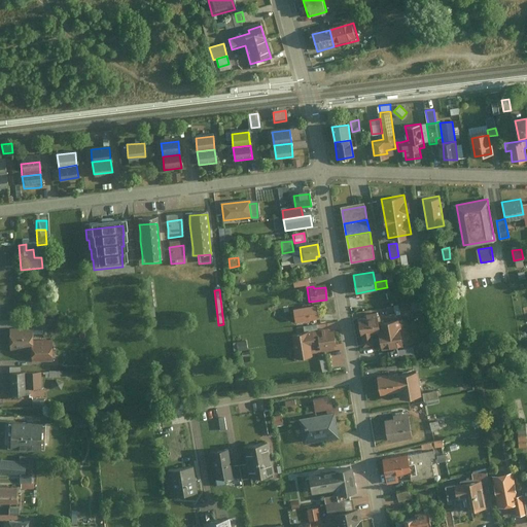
[(401,314),(411,312),(411,311),(410,306),(399,308),(400,313),(401,314)]
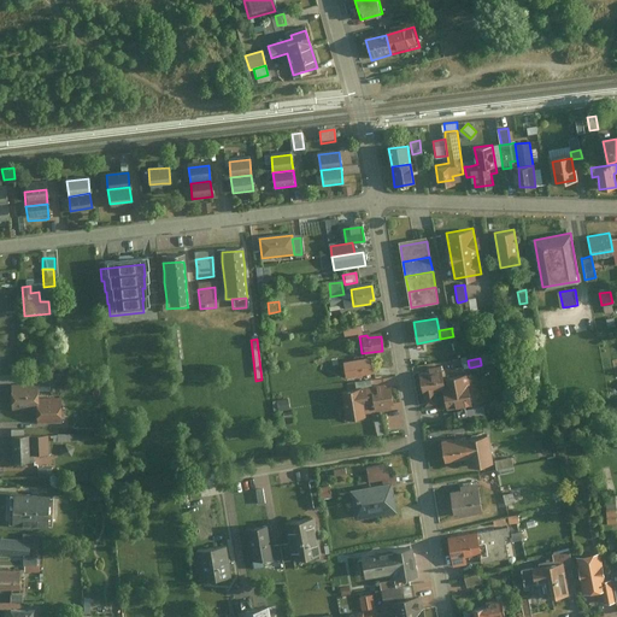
[(341,364),(344,380),(370,376),(368,359),(341,364)]
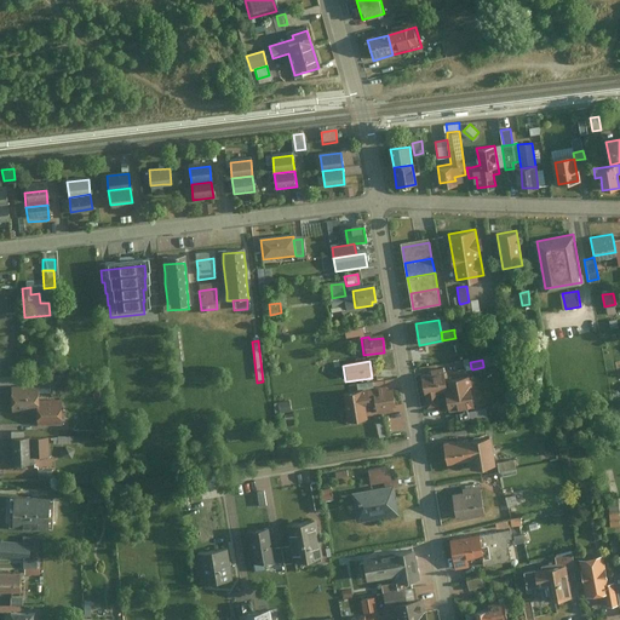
[(317,375),(327,372),(323,363),(314,367),(317,375)]
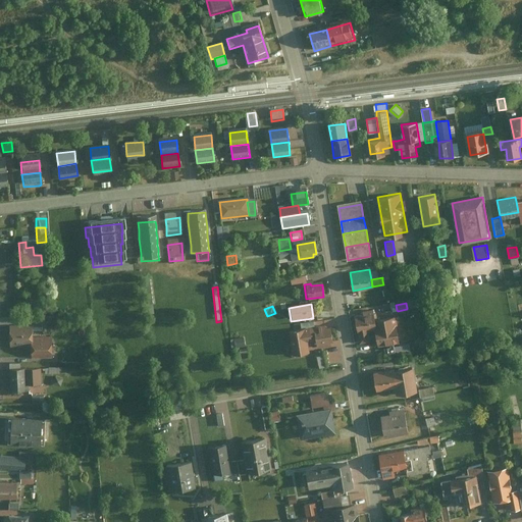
[(357,342),(370,338),(367,327),(373,326),(370,314),(352,317),(357,342)]
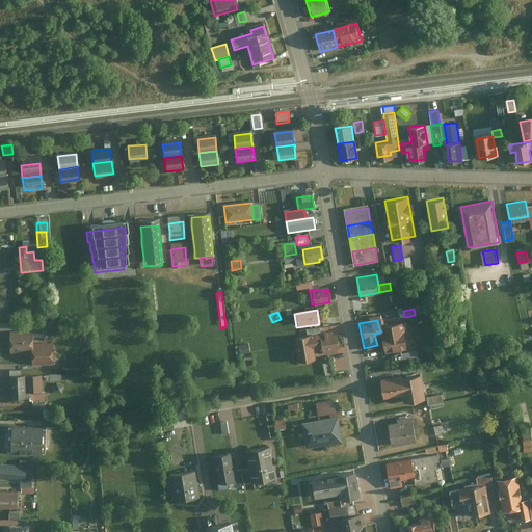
[(457,334),(467,333),(464,323),(455,324),(457,334)]
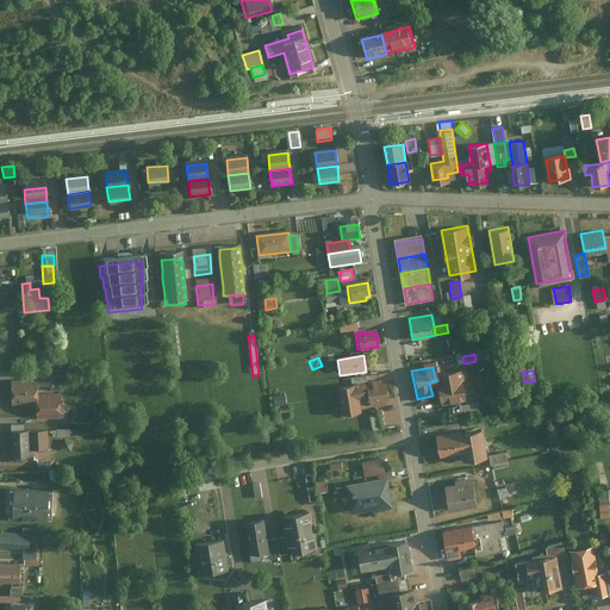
[(464,396),(458,372),(439,377),(440,385),(436,385),(439,394),(440,400),(464,396)]
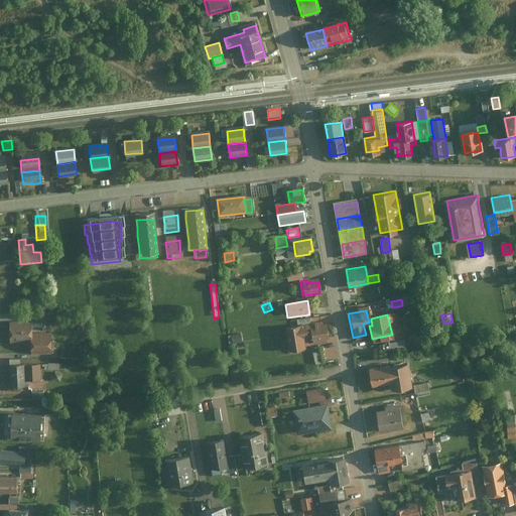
[(31,325),(31,329),(40,329),(39,316),(26,316),(26,325),(31,325)]
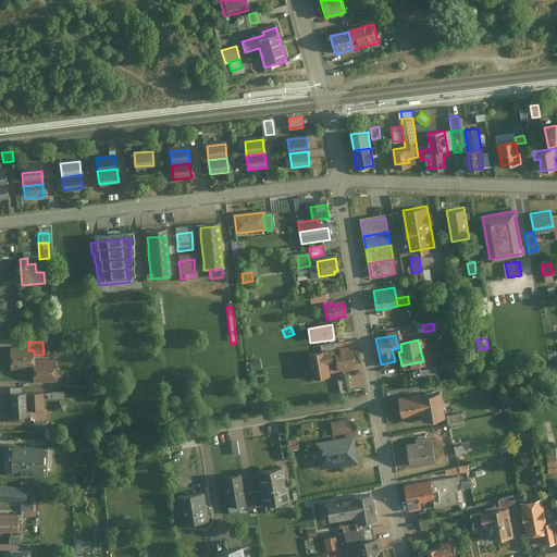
[(353,364),(350,351),(345,353),(345,349),(334,351),(336,368),(353,364)]
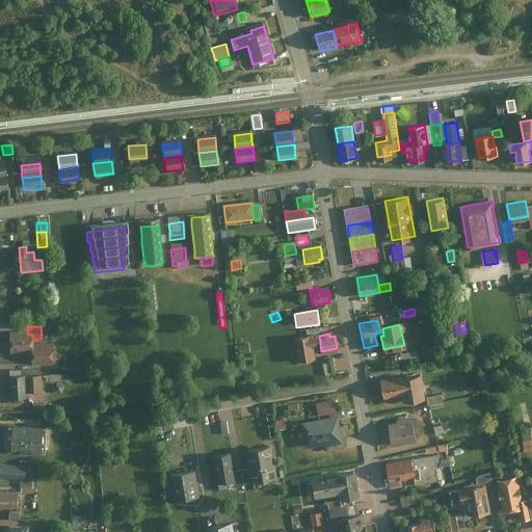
[(27,335),(9,335),(9,353),(32,353),(32,348),(32,339),(32,335),(27,335)]
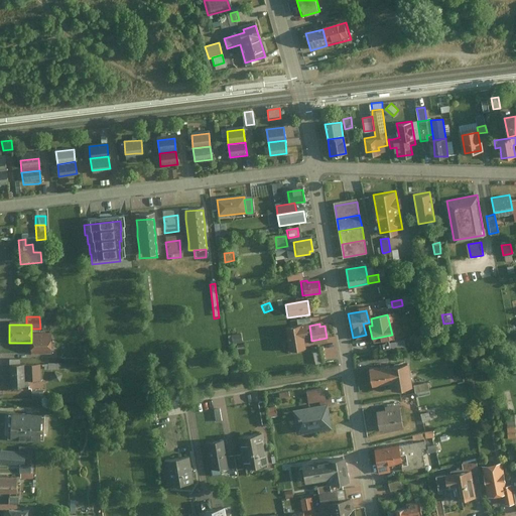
[(289,353),(301,351),(299,339),(303,339),(301,330),(286,332),(289,353)]
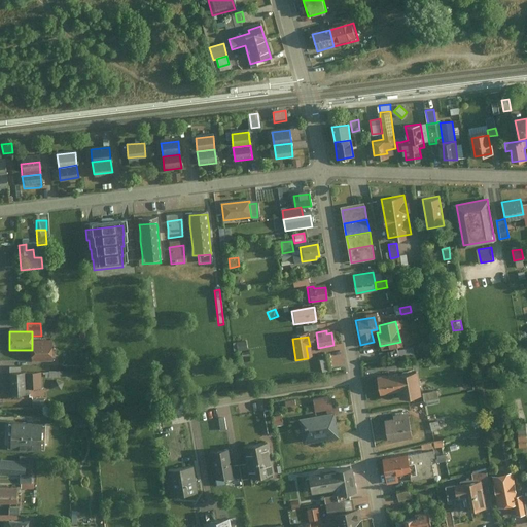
[(236,352),(246,351),(245,344),(235,345),(236,352)]
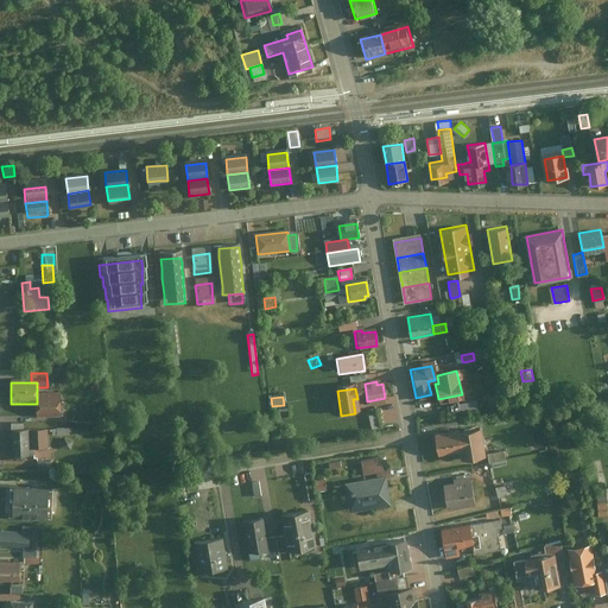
[(37,398),(37,404),(37,417),(59,417),(59,398),(37,398)]
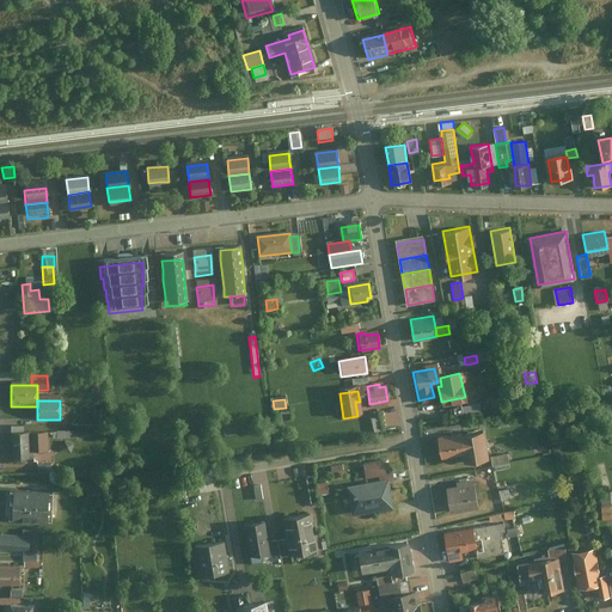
[(489,407),(491,412),(502,409),(500,402),(489,407)]
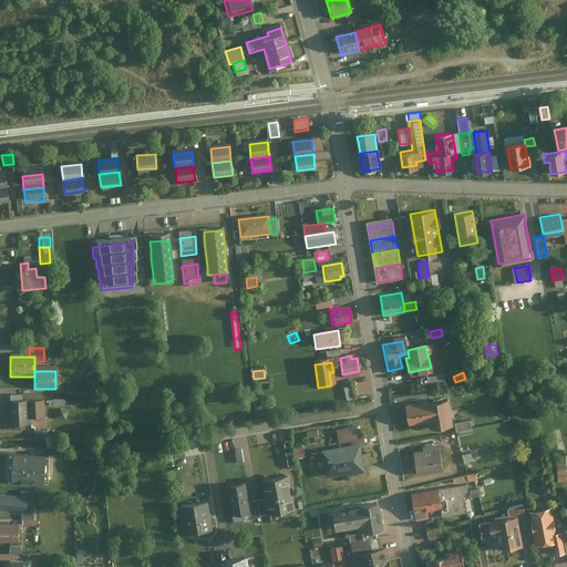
[(429,387),(445,384),(444,377),(428,379),(429,387)]
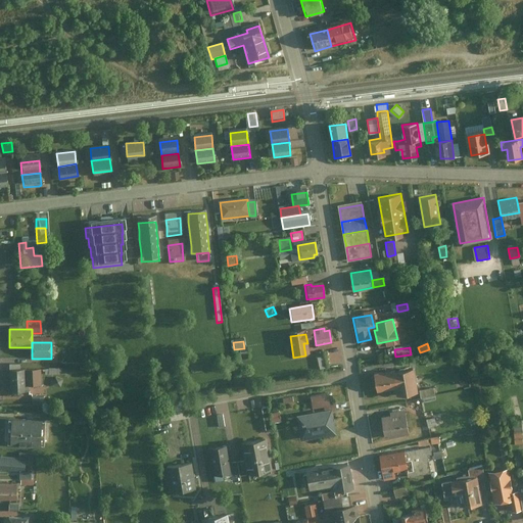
[(413,392),(409,370),(371,375),(373,389),(392,386),(394,394),(413,392)]
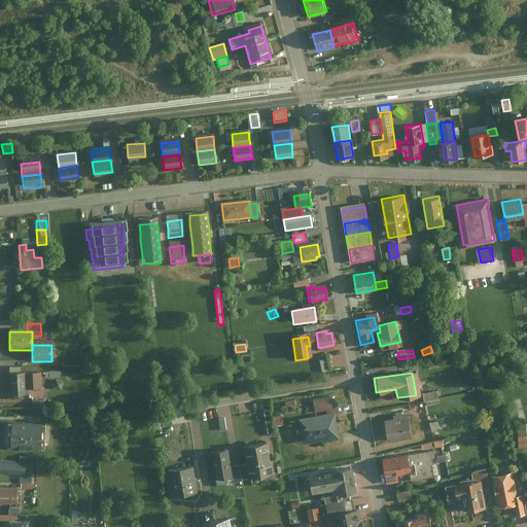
[(38,375),(8,376),(9,394),(28,394),(28,397),(38,397),(38,375)]
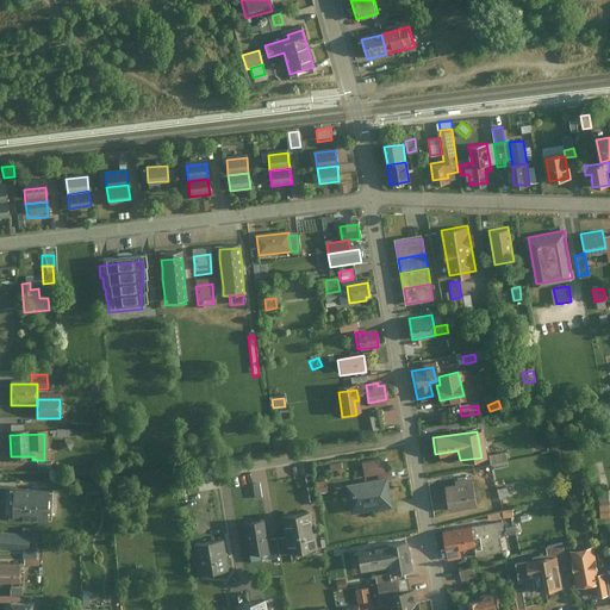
[(533,455),(545,453),(543,443),(531,446),(533,455)]
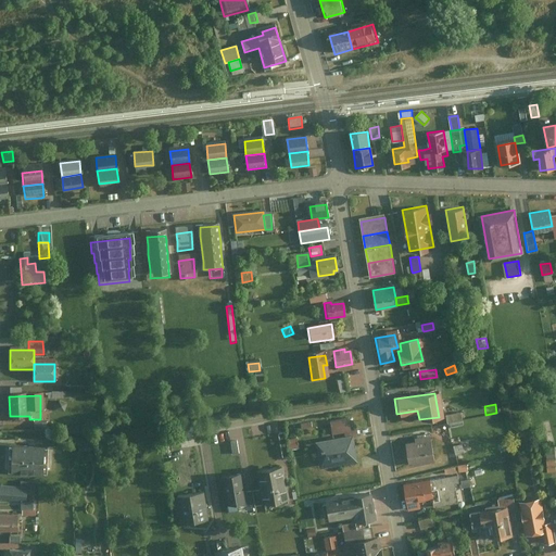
[(444,429),(459,425),(458,418),(442,421),(444,429)]
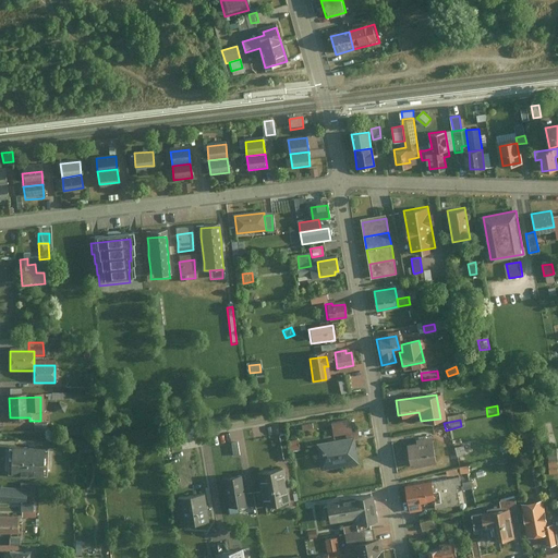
[(341,434),(349,433),(347,422),(328,425),(330,436),(341,434)]
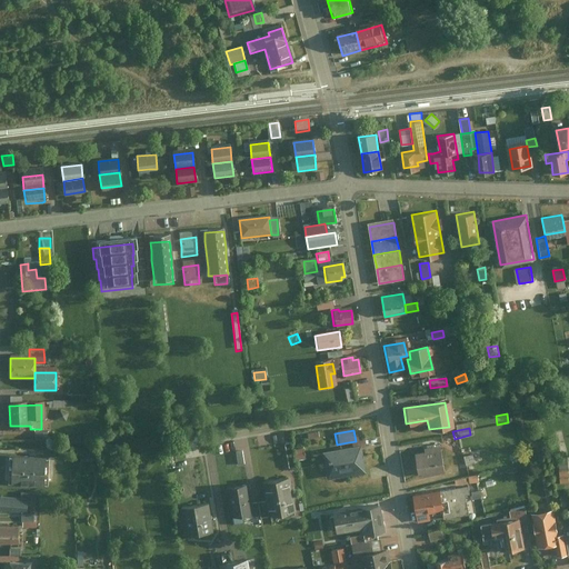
[(349,450),(359,448),(362,448),(361,440),(356,441),(348,442),(349,450)]
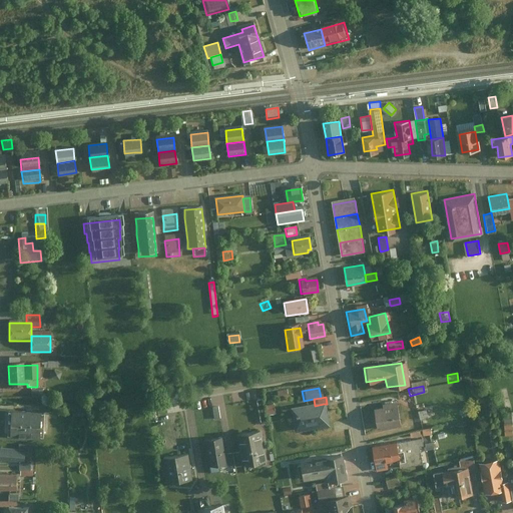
[(327,427),(324,404),(315,406),(290,410),(294,433),(327,427)]
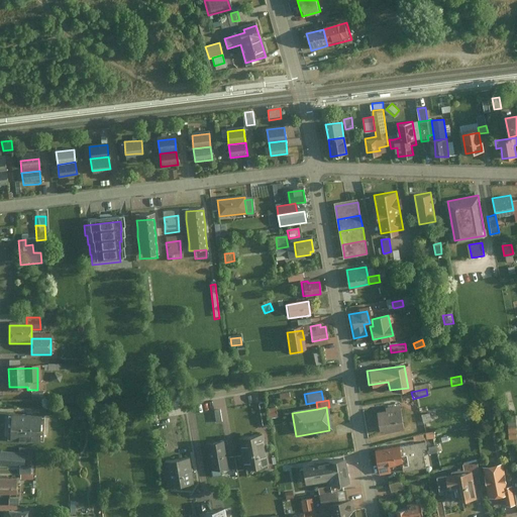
[(276,418),(274,409),(268,410),(269,419),(276,418)]
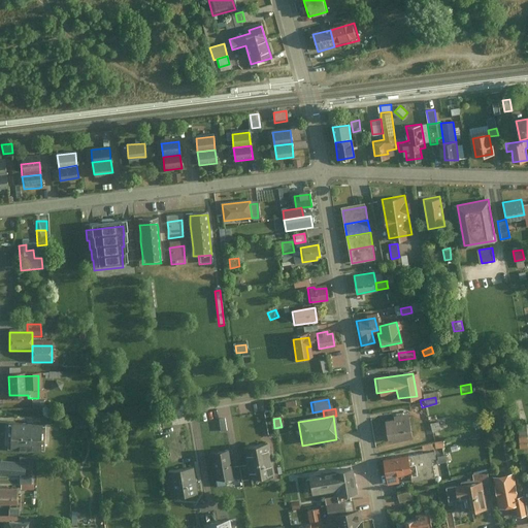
[(407,442),(404,420),(390,423),(390,426),(382,427),(385,446),(407,442)]
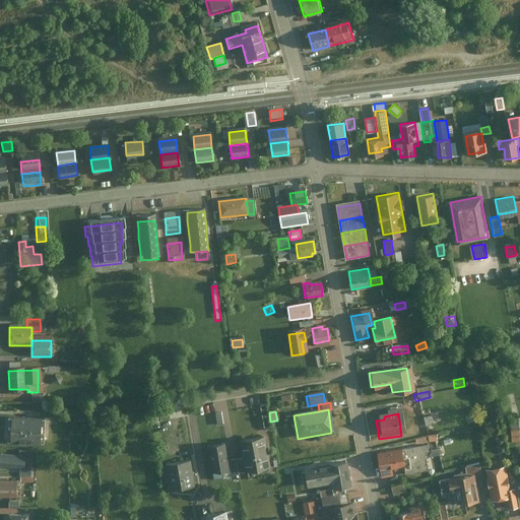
[(11,442),(41,443),(42,416),(12,415),(11,442)]
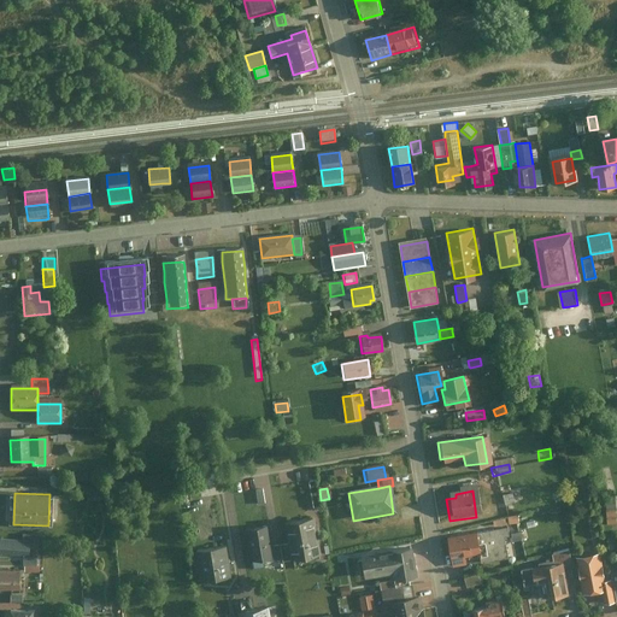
[(501,512),(511,510),(509,500),(500,503),(501,512)]
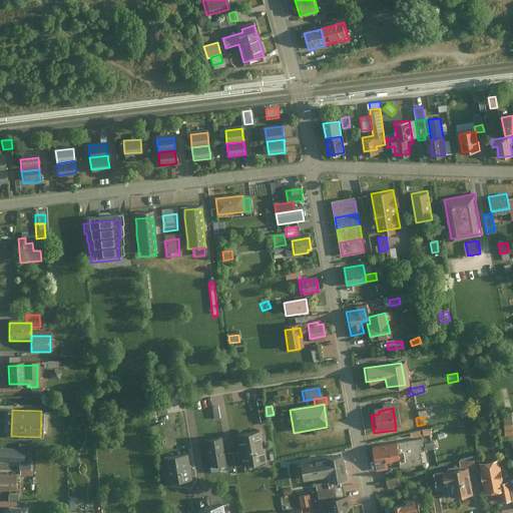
[(261,463),(255,432),(234,436),(237,453),(239,466),(261,463)]
